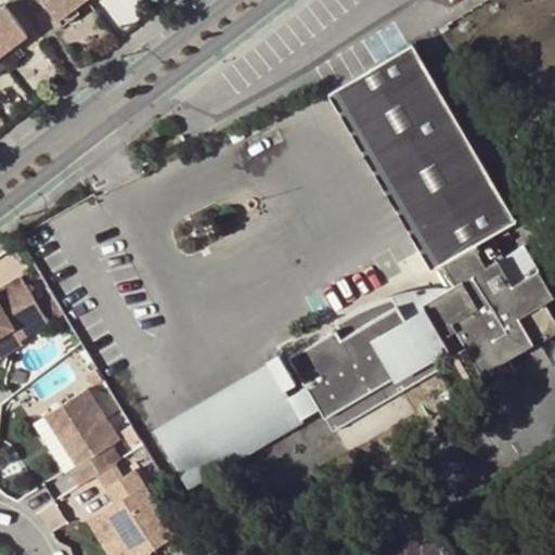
[(0,49),(26,29),(3,0),(1,0),(0,1),(0,49)]
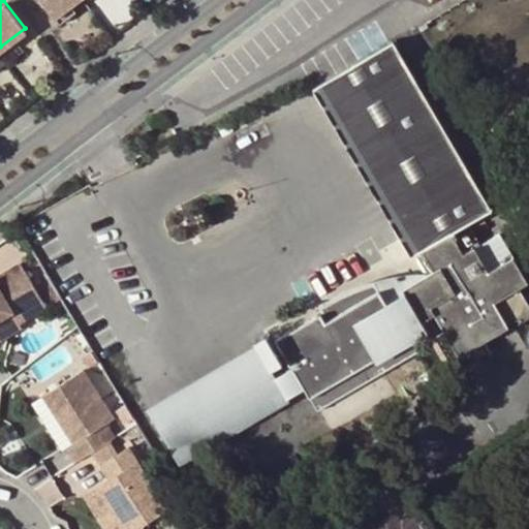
[(43,0),(55,13),(55,12),(70,0),(43,0)]
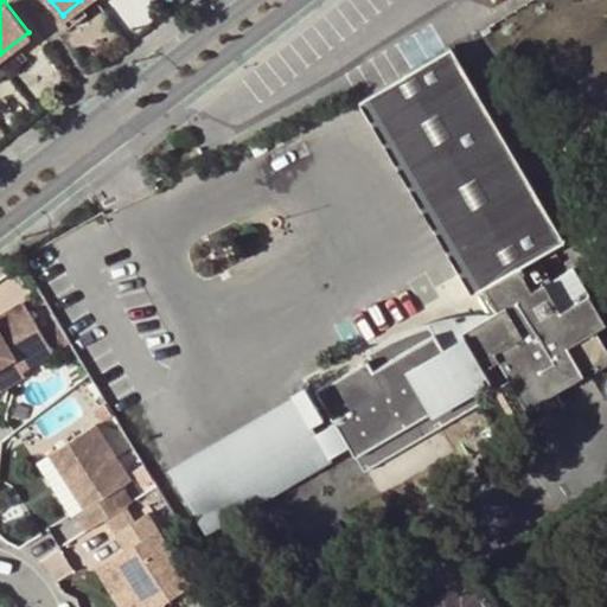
[(82,0),(81,0),(63,14),(69,21),(87,7),(82,0)]
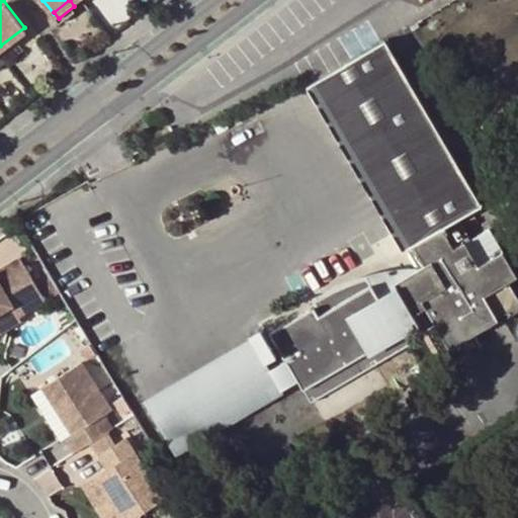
[(399,290),(425,334),(436,327),(458,362),(484,346),(478,336),(517,311),(517,294),(510,282),(517,278),(502,254),(479,268),(464,245),(471,240),(459,221),(484,205),(385,45),(308,91),(406,251),(413,247),(426,268),(397,285),(399,290)]
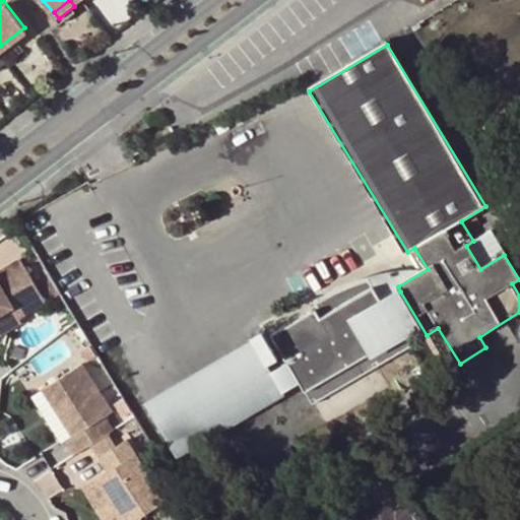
[(224,203),(224,201),(224,198),(223,195),(221,193),(218,192),(215,193),(213,194),(210,196),(209,198),(209,201),(210,204),(212,206),(214,207),(217,208),(220,207),(222,206),(224,203)]
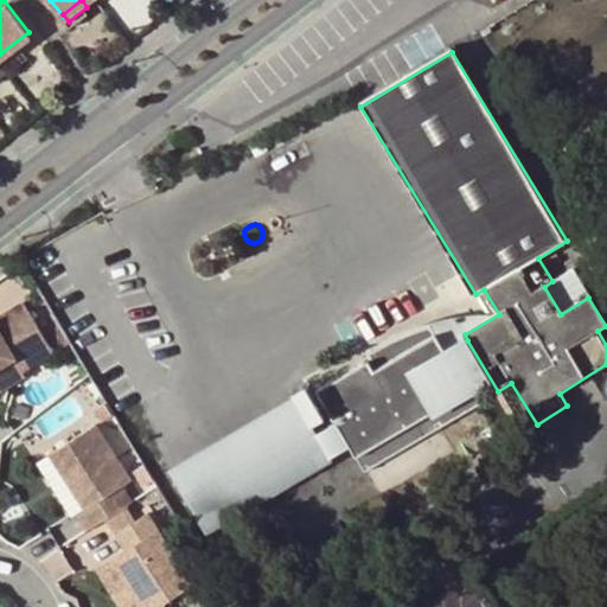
[(588,298),(572,272),(544,287),(561,314),(588,298)]
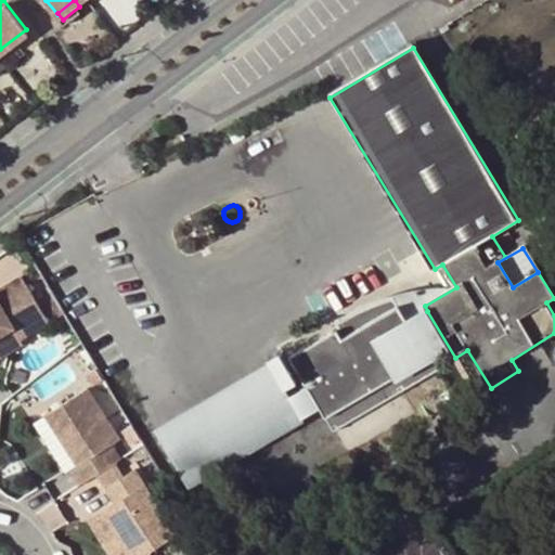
[(23,276),(0,289),(0,355),(21,343),(21,340),(49,323),(23,276)]
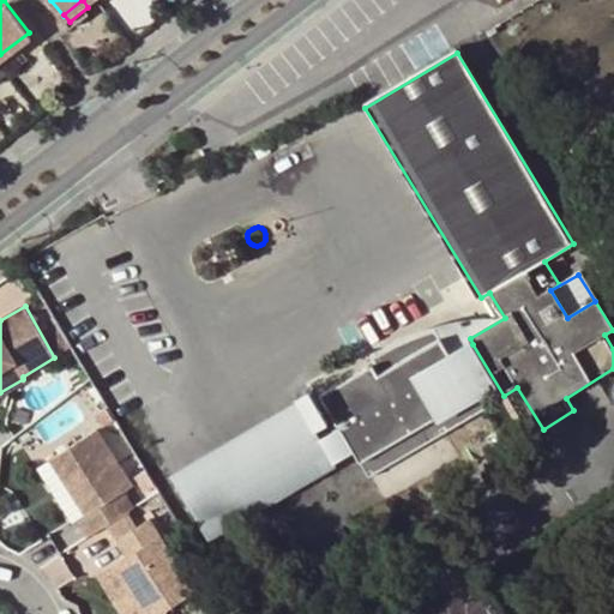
[(482,397),(498,387),(473,344),(452,356),(437,331),(435,331),(426,333),(419,335),(407,338),(402,338),(395,341),(386,343),(379,345),(372,348),(367,350),(369,355),(315,390),(336,421),(318,433),(295,399),(172,479),(204,539),(353,457),(372,482),(489,409),(482,397)]
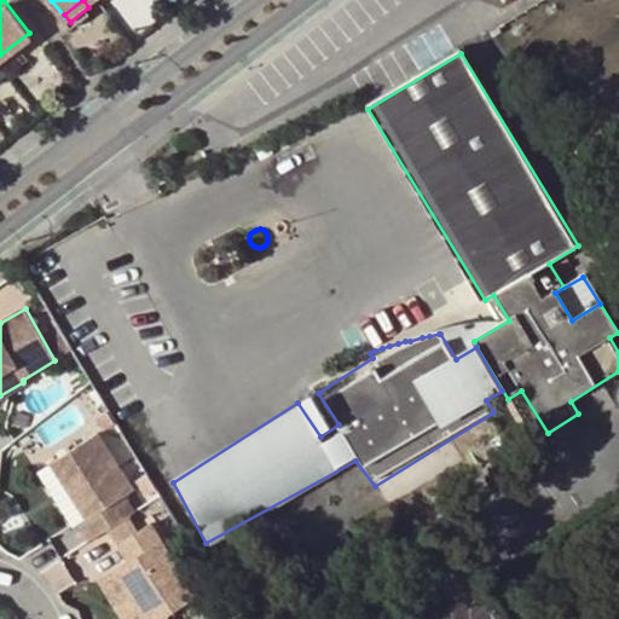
[(618,381),(597,394),(605,406),(618,397),(618,381)]
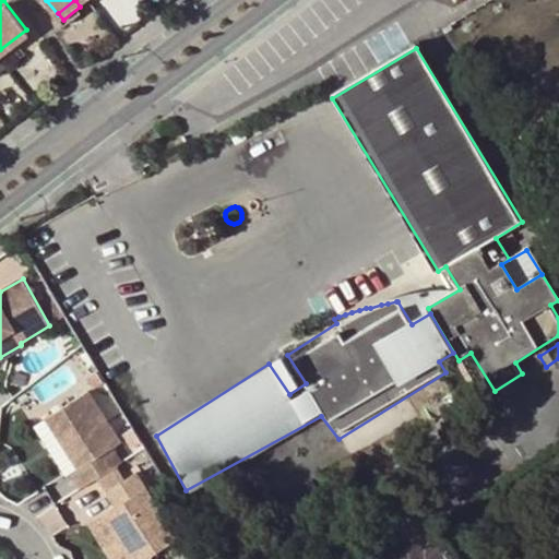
[(71,472),(82,489),(122,464),(114,448),(121,442),(88,392),(48,418),(61,438),(80,467),(71,472)]
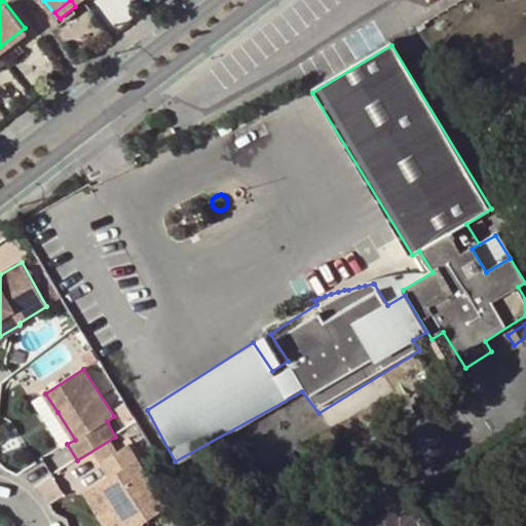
[(67,444),(75,440),(58,412),(49,416),(67,444)]
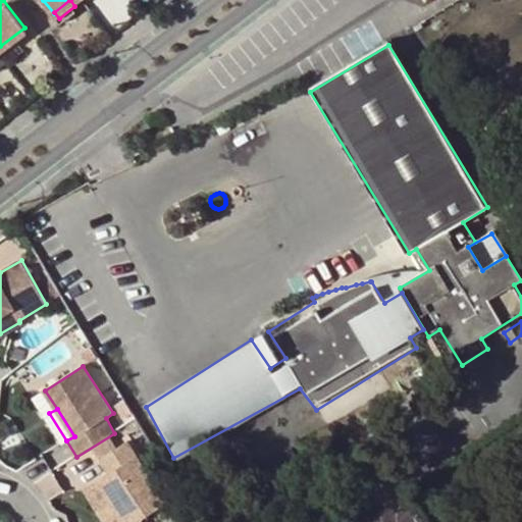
[(138,521),(166,505),(128,442),(100,460),(109,474),(97,481),(111,504),(122,521),(138,521)]
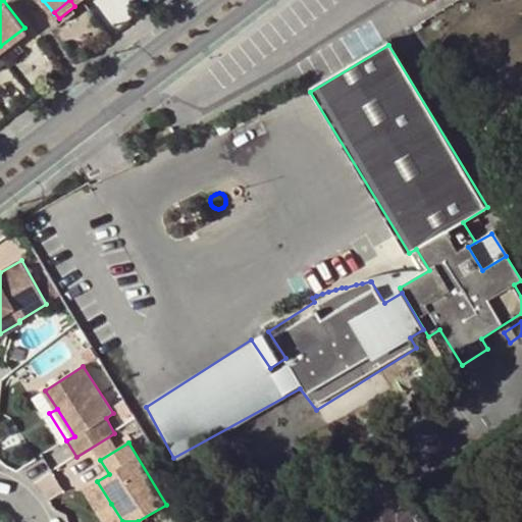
[(122,521),(111,504),(98,513),(103,521),(122,521)]
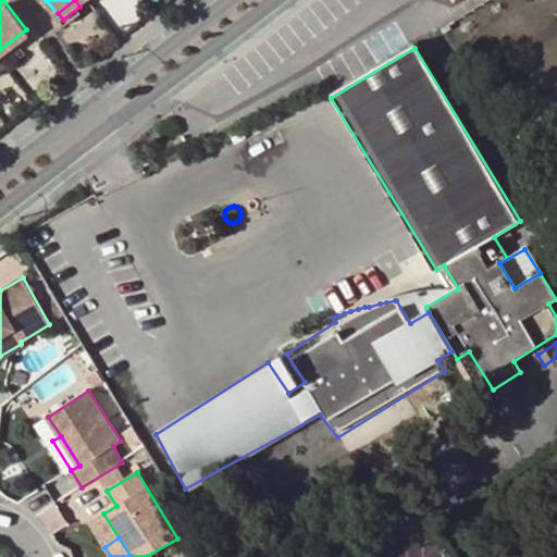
[(422,556),(413,543),(392,556),(422,556)]
